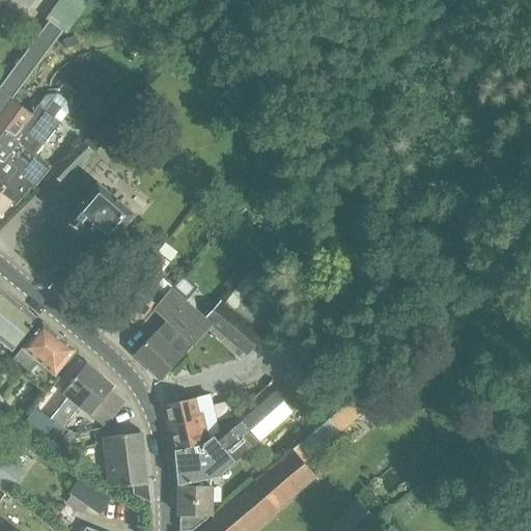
[(59,0),(46,20),(50,23),(51,22),(63,30),(62,31),(62,32),(63,31),(66,34),(89,3),(84,0),(59,0)]
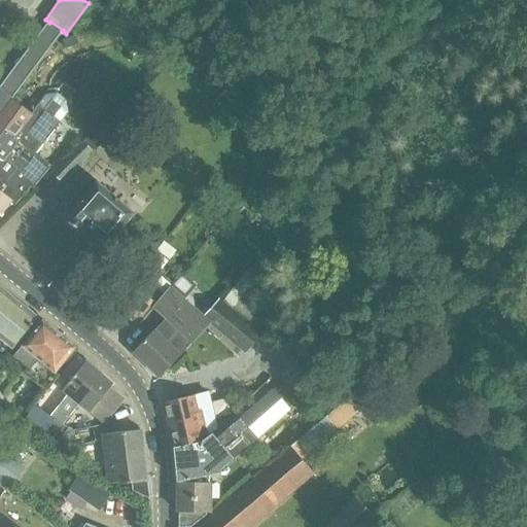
[(0,115),(12,99),(62,32),(62,31),(63,30),(50,22),(49,23),(43,31),(0,88),(0,115)]
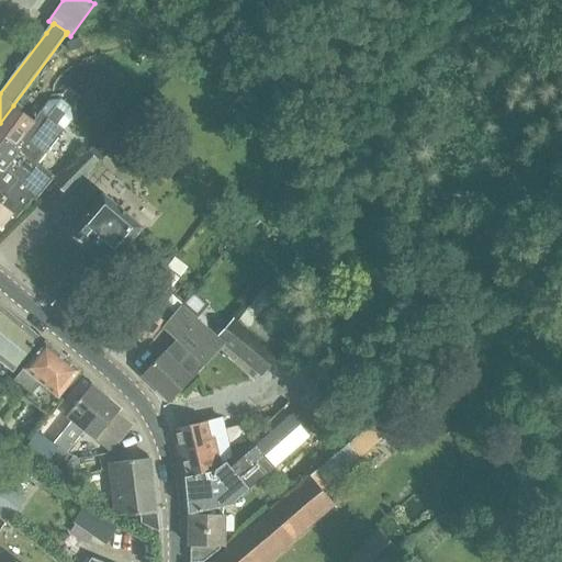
[(0,229),(12,215),(15,217),(33,197),(35,199),(54,177),(37,164),(72,120),(71,108),(62,100),(48,101),(33,121),(13,105),(0,123),(0,229)]
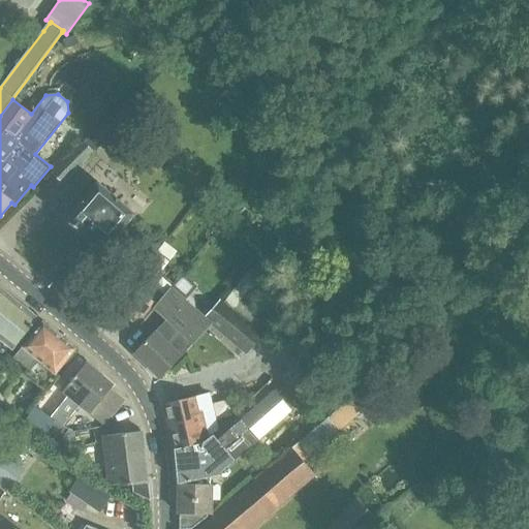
[(52,175),(62,185),(101,146),(91,135),(52,175)]
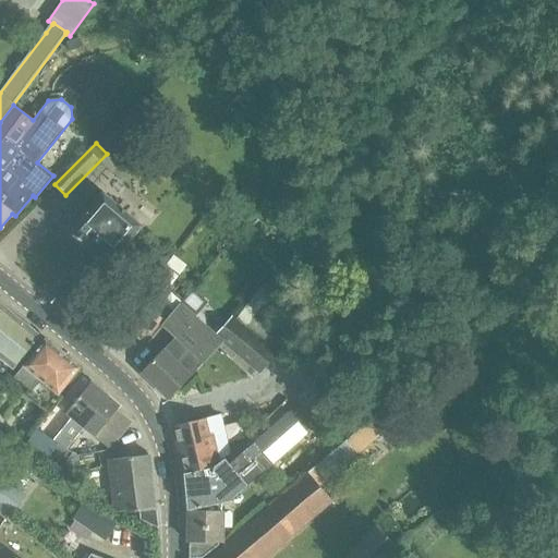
[(91,240),(114,259),(142,228),(104,194),(73,229),(73,237),(82,242),(88,242),(91,240)]
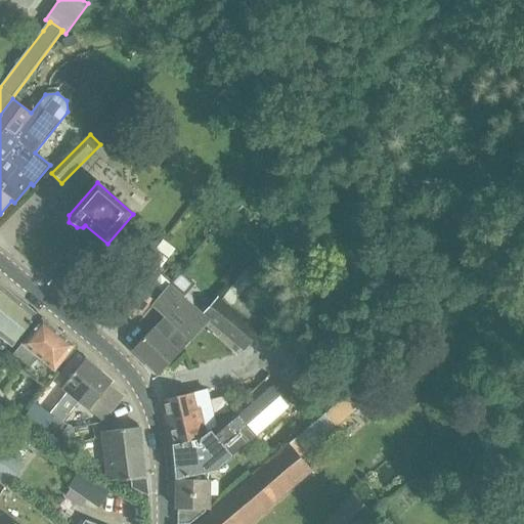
[(146,261),(112,304),(116,308),(117,311),(125,318),(128,317),(130,318),(136,310),(140,313),(151,299),(141,291),(158,270),(146,261)]
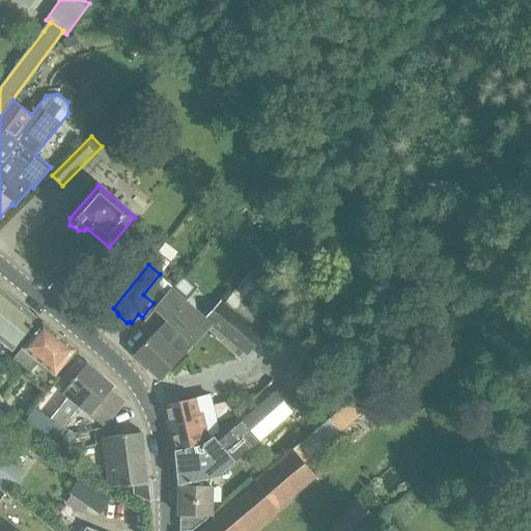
[(244,279),(223,304),(220,301),(205,318),(171,289),(154,308),(168,320),(135,355),(161,380),(213,326),(251,359),(267,340),(262,337),(271,327),(242,302),(253,287),(244,279)]
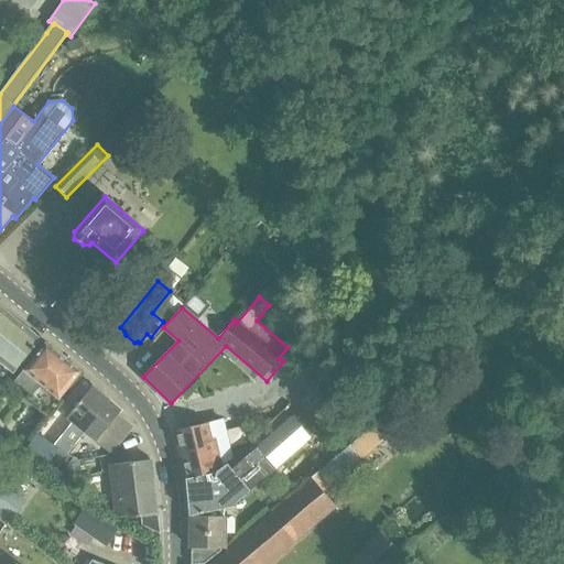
[(0,391),(42,340),(0,305),(0,391)]
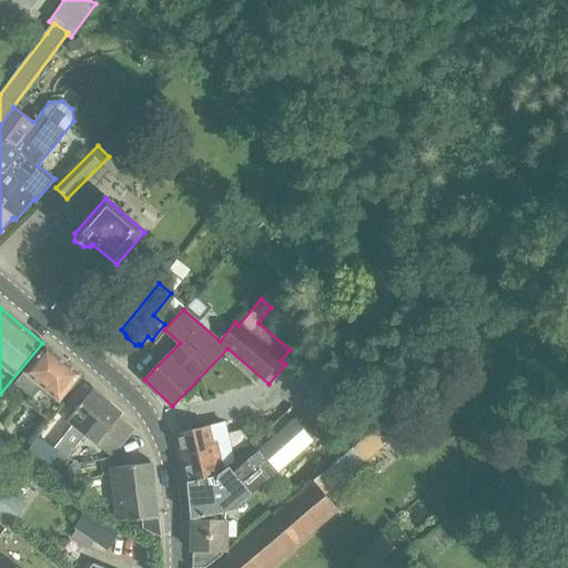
[(60,402),(82,376),(47,346),(16,384),(34,399),(30,405),(51,423),(64,406),(60,402)]
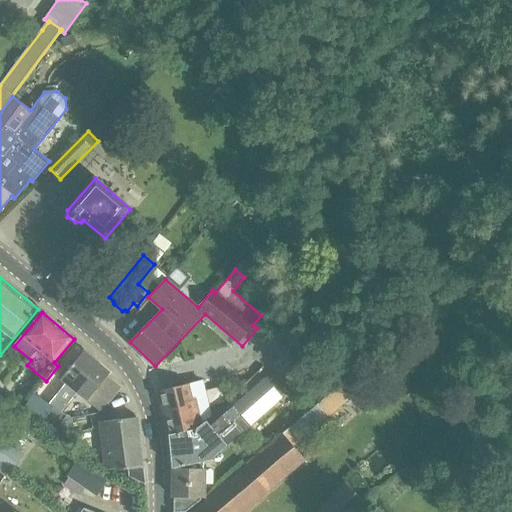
[(21,413),(41,427),(54,407),(62,412),(77,393),(77,392),(100,364),(84,351),(75,363),(73,361),(59,378),(66,383),(50,404),(34,394),(21,413)]
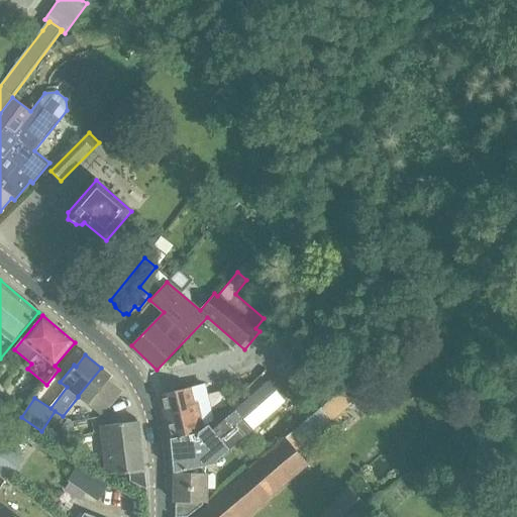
[(112,378),(101,368),(78,396),(78,397),(89,406),(96,396),(109,407),(122,392),(109,381),(112,378)]
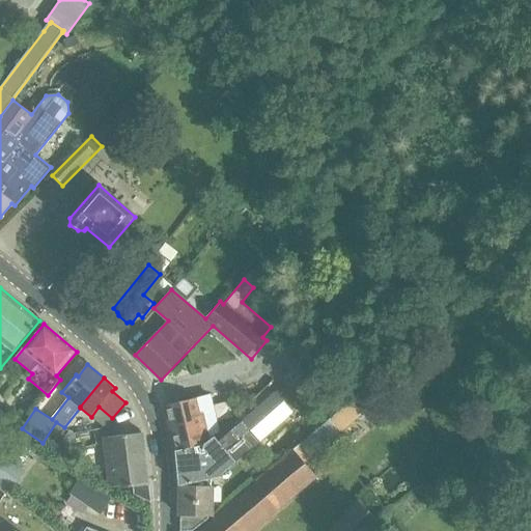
[(275,392),(242,421),(218,443),(214,438),(208,441),(201,445),(177,451),(186,484),(218,478),(259,442),(291,413),(295,408),(279,390),(276,393),(275,392)]
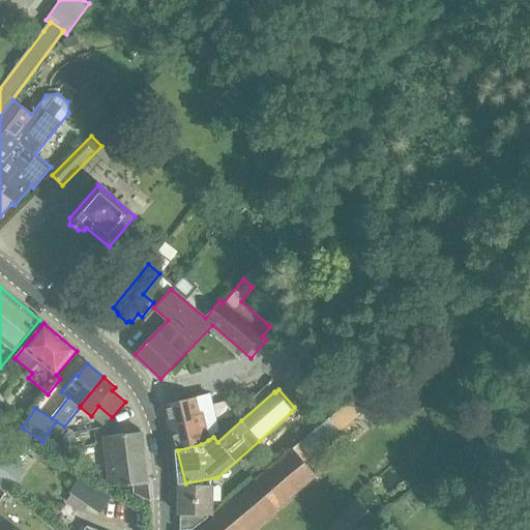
[(209,394),(166,405),(177,450),(201,444),(208,440),(213,437),(218,434),(209,394)]
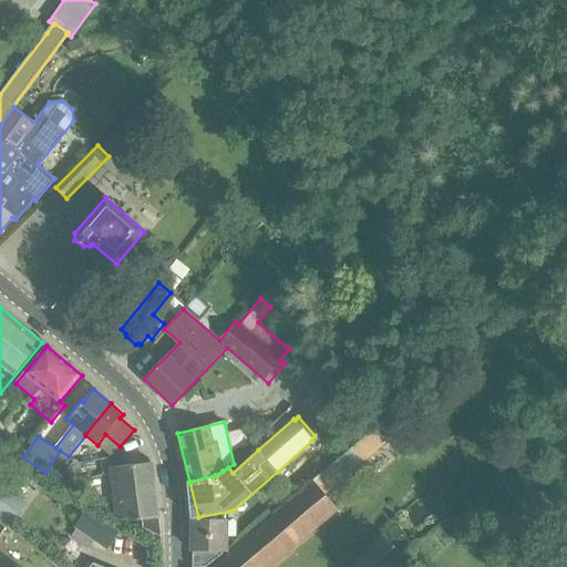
[(269,566),(338,509),(326,496),(388,442),(375,428),(272,515),(274,516),(250,537),(248,535),(243,538),(245,542),(213,566),(269,566)]
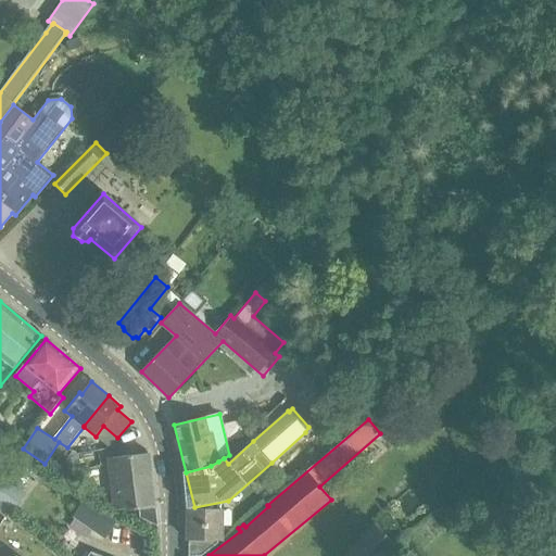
[(45,464),(60,474),(70,457),(74,459),(77,455),(67,447),(59,442),(45,464)]
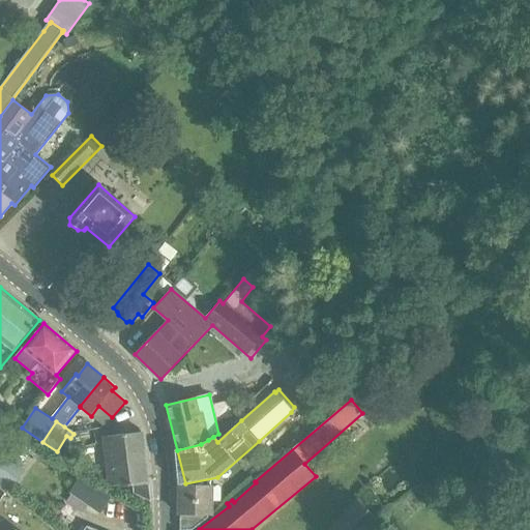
[(66,436),(57,451),(70,461),(78,449),(97,444),(93,431),(74,434),(70,438),(66,436)]
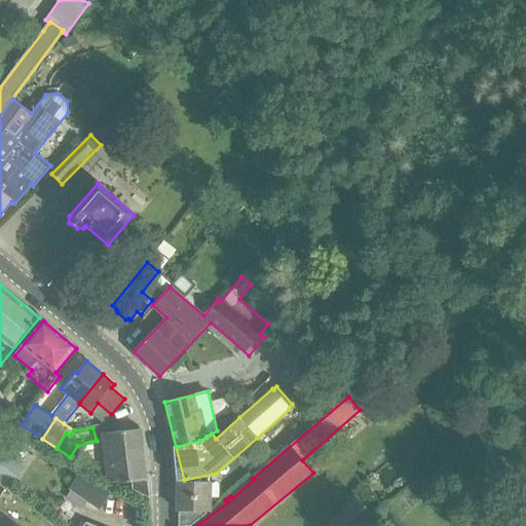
[(125,483),(133,482),(147,481),(142,429),(103,435),(108,482),(125,483)]
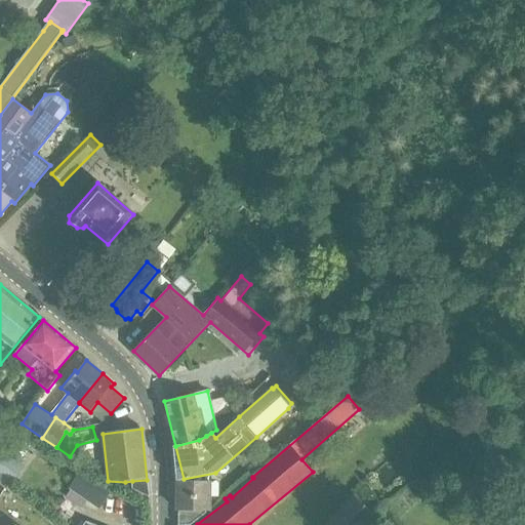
[(0,444),(0,480),(7,486),(25,466),(0,444)]
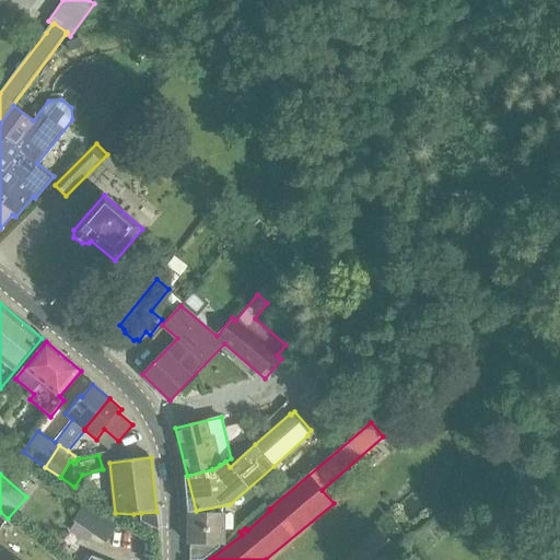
[(86,503),(80,515),(105,531),(112,518),(86,503)]
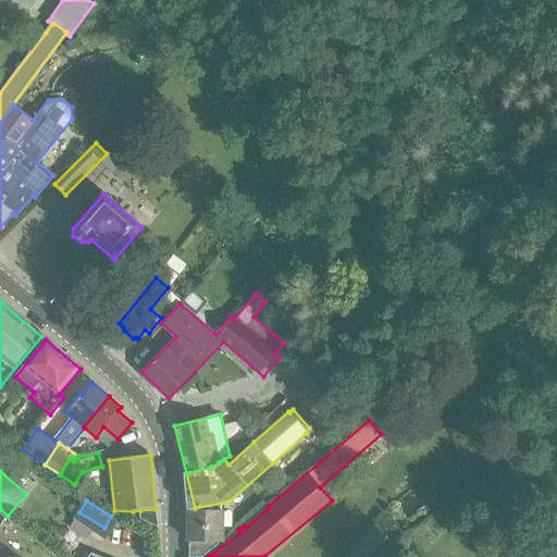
[(156,509),(140,510),(140,518),(158,528),(156,509)]
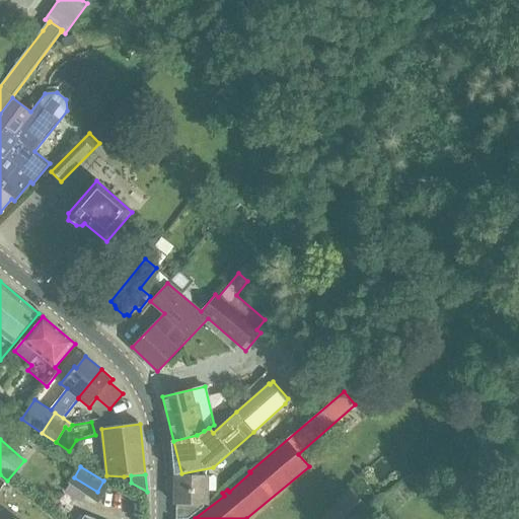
[(189,518),(206,504),(207,475),(176,474),(174,518),(189,518)]
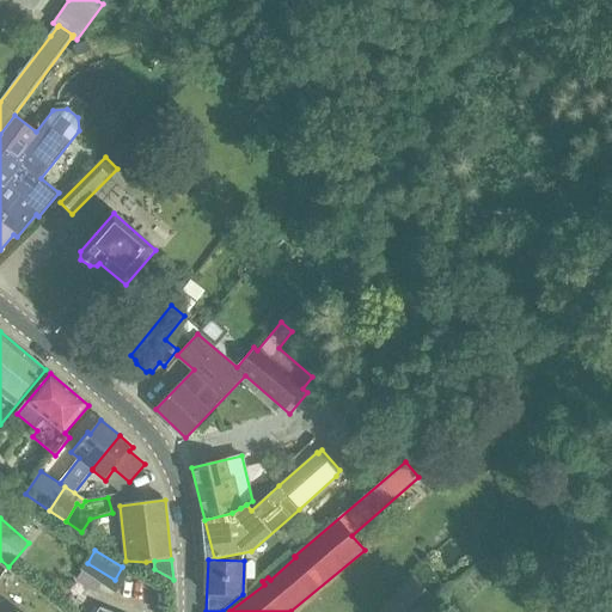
[(422,611),(435,600),(427,591),(441,575),(424,560),(410,575),(412,579),(381,611),(422,611)]
